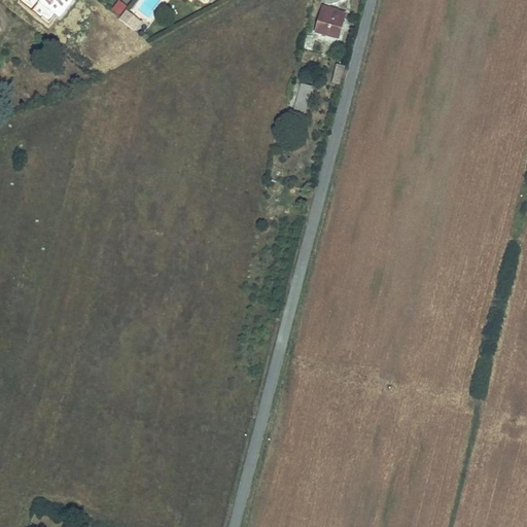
[(72,0),(21,0),(22,0),(48,23),(56,14),(59,16),(72,0)]
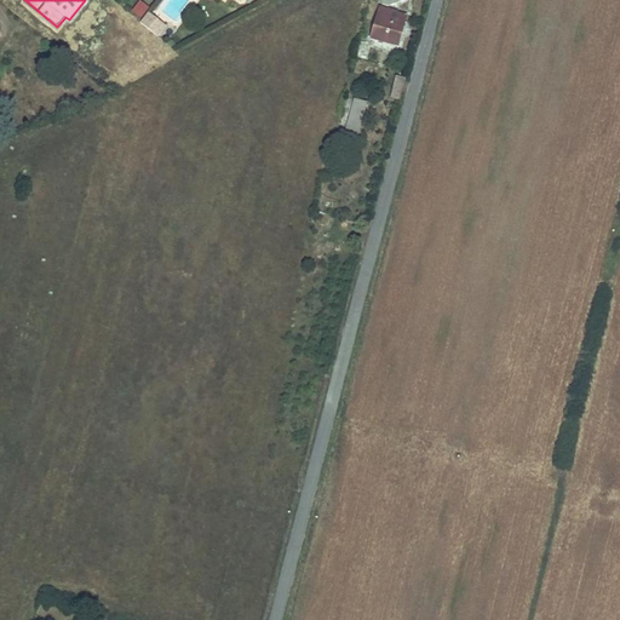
[(149,6),(141,0),(139,0),(132,11),(141,17),(149,6)]
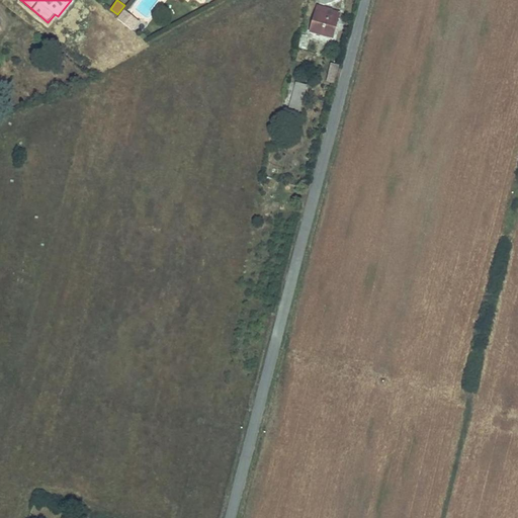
[(340,12),(316,5),(309,30),(333,37),(340,12)]
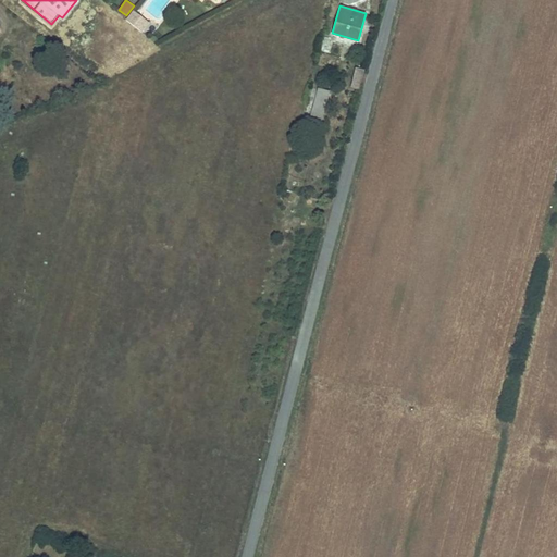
[(135,10),(127,20),(135,25),(143,15),(135,10)]
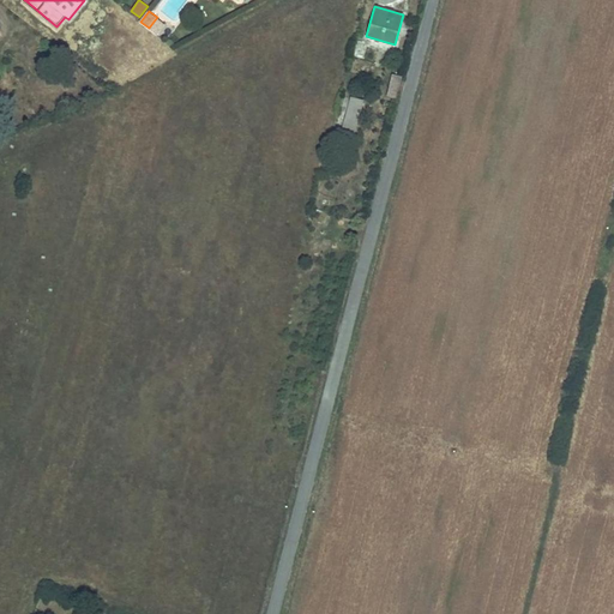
[(157,17),(149,28),(157,35),(166,24),(157,17)]
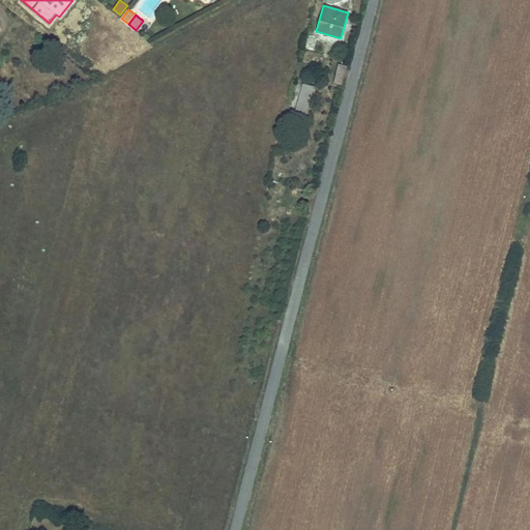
[(346,65),(339,64),(334,82),(343,84),(346,65)]
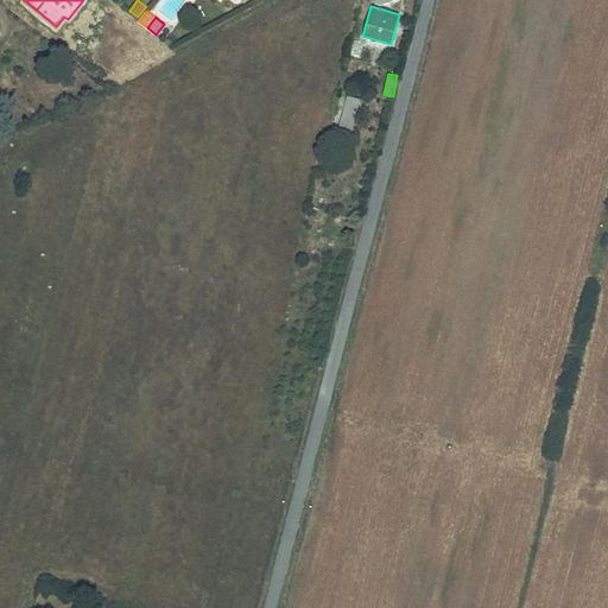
[(353,128),(360,100),(346,96),(339,125),(353,128)]
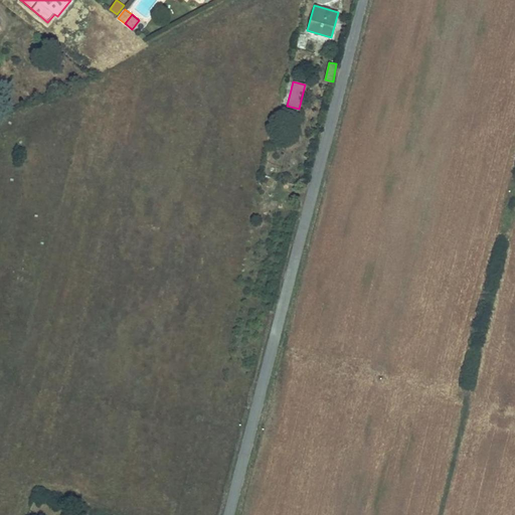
All buildings are outlined.
